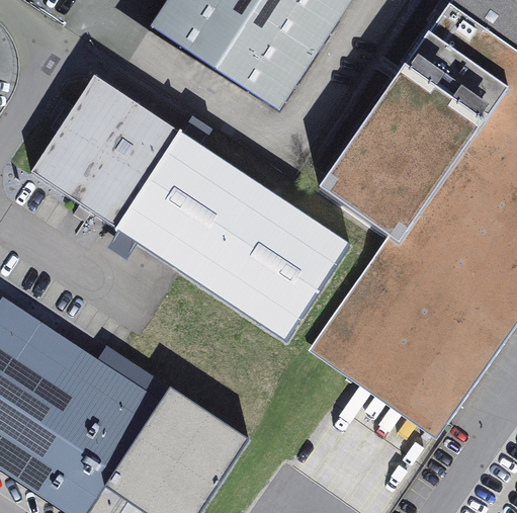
[(164,0),(150,20),(278,104),(347,0),(164,0)]
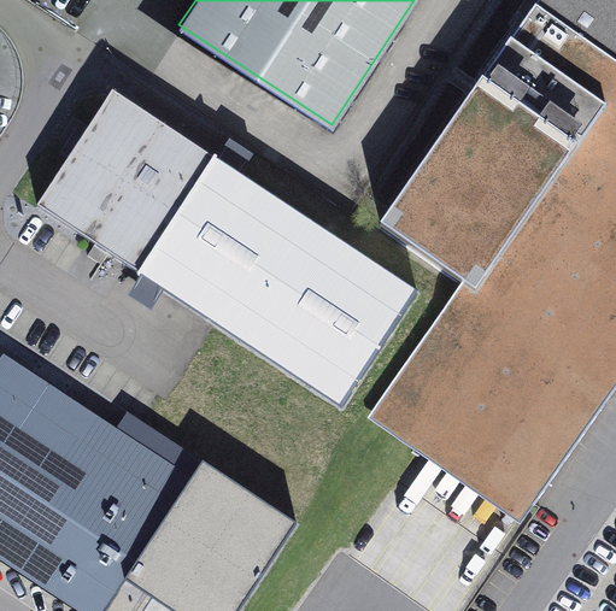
[(535,0),(534,1),(615,58),(615,0),(535,0)]
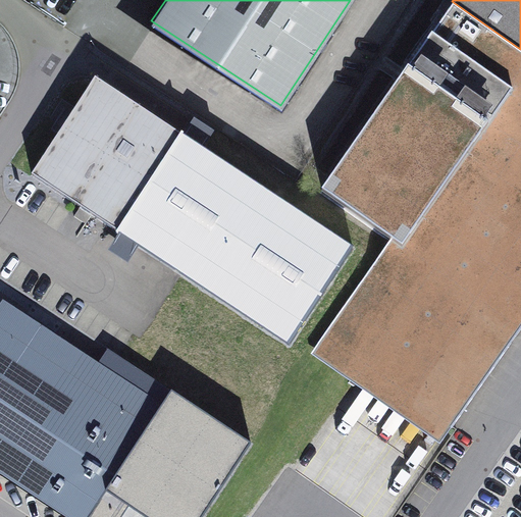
[(311,349),(435,435),(520,314),(520,49),(452,1),(321,187),(392,236),(311,349)]
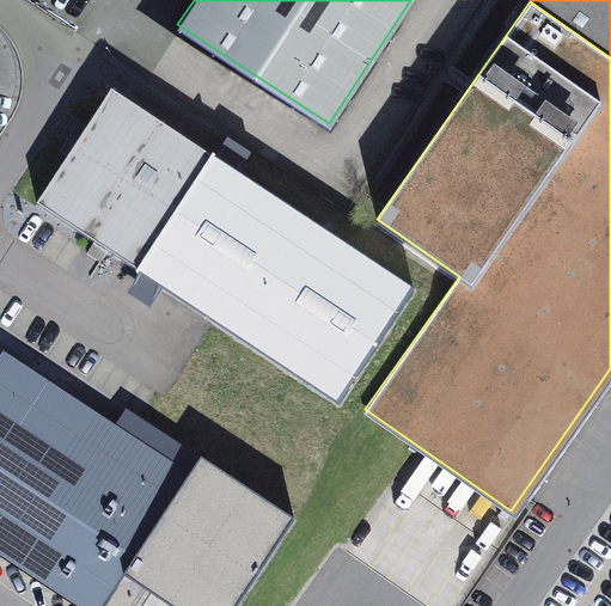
[(111,87),(36,201),(93,238),(107,248),(139,268),(163,283),(338,401),(414,287),(237,171),(250,151),(227,135),(213,155),(111,87)]
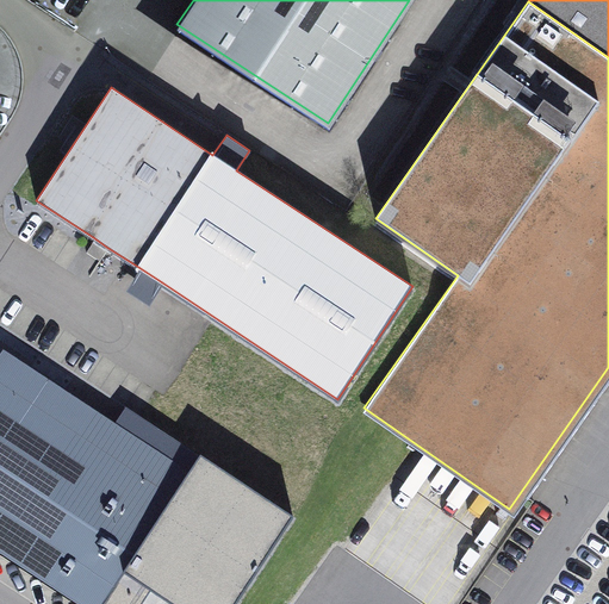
[(93,237),(86,248),(99,257),(106,247),(93,237)]
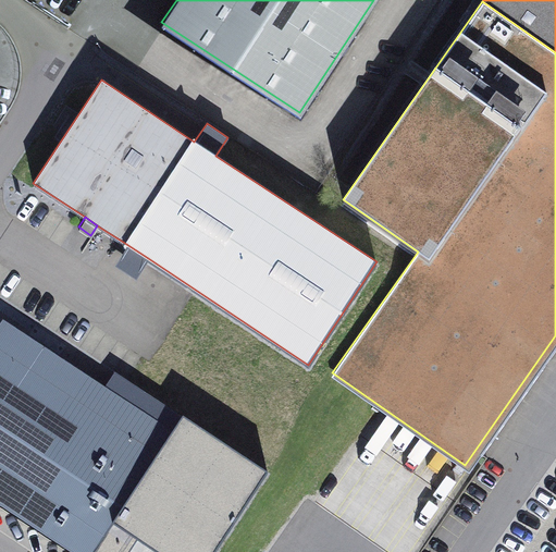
[(113,265),(134,279),(148,258),(126,244),(113,265)]
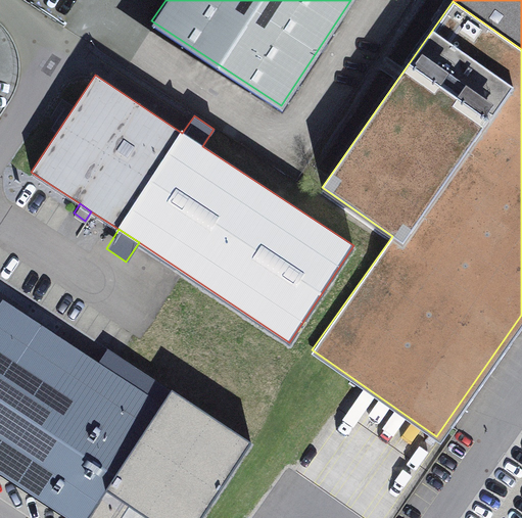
[(0,327),(148,425),(161,406),(0,299),(0,327)]
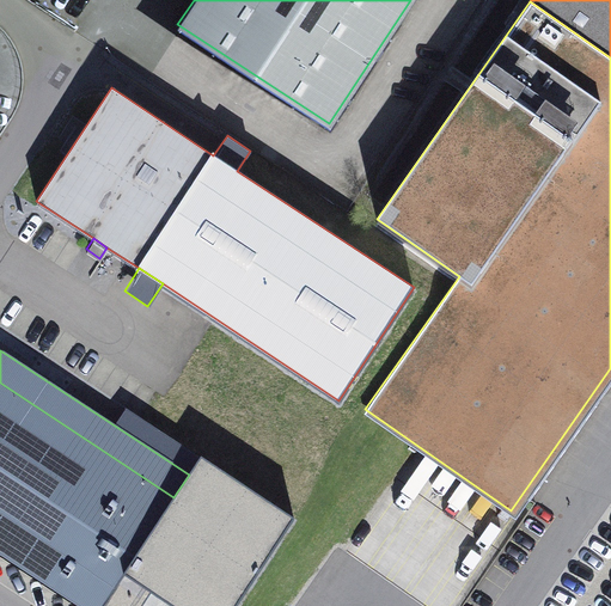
[(0,551),(83,605),(101,605),(121,577),(173,497),(0,383),(0,551)]
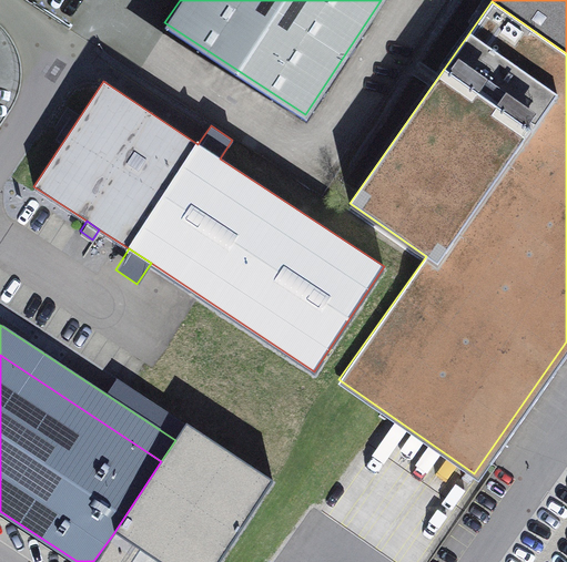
[(175,440),(161,461),(112,535),(139,553),(151,561),(218,561),(271,482),(184,427),(175,440)]
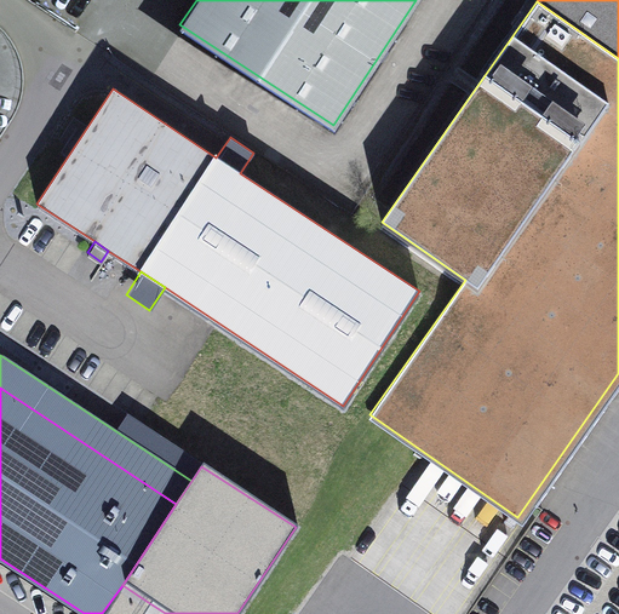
[(144,613),(152,604),(122,585),(102,613),(144,613)]
